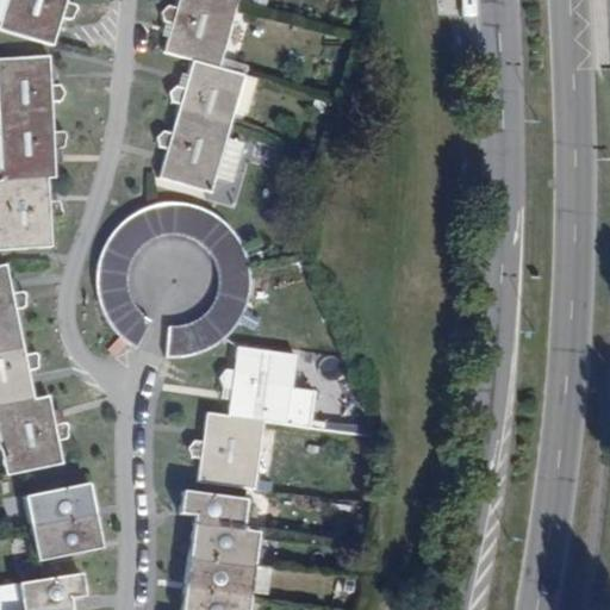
[(7,0),(0,29),(53,44),(61,17),(69,19),(72,19),(74,18),(76,16),(78,12),(78,7),(75,4),(73,2),(64,0),(7,0)]
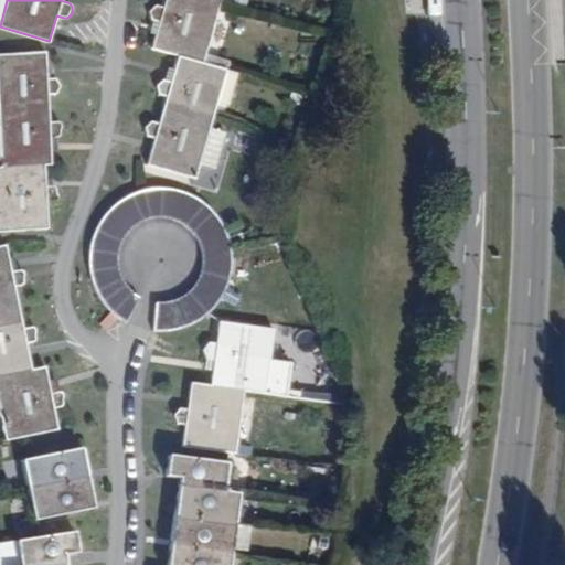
[(203,62),(220,0),(164,0),(162,12),(155,9),(148,14),(151,23),(159,25),(152,48),(178,54),(203,62)]
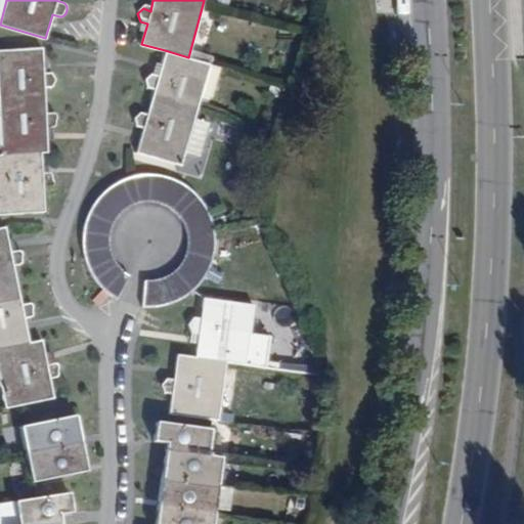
[(51,77),(51,75),(51,72),(49,70),(47,68),(43,68),(41,68),(39,50),(0,51),(0,104),(0,110),(22,107),(20,95),(43,93),(42,82),(45,81),(47,81),(50,80),(51,77)]
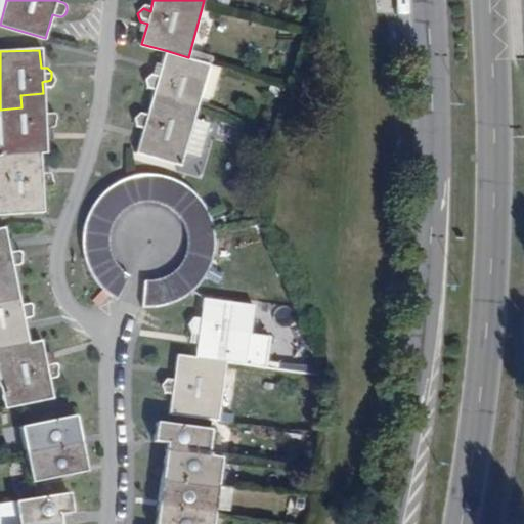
[(188,57),(165,50),(159,74),(150,73),(144,78),(147,84),(155,87),(149,107),(171,113),(175,98),(199,104),(202,93),(212,96),(221,66),(188,57)]
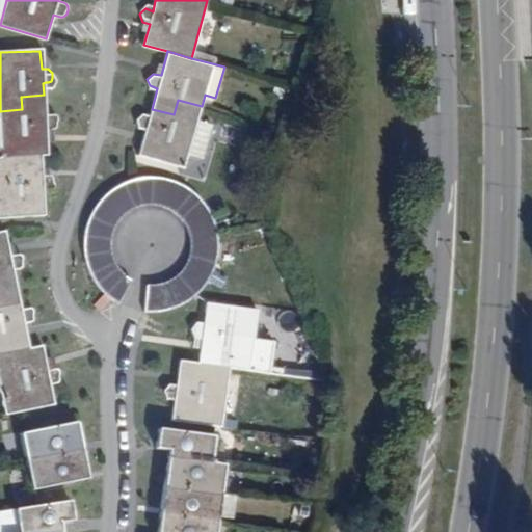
[(45,113),(44,95),(21,97),(22,109),(0,111),(1,122),(0,121),(0,158),(41,155),(48,155),(46,128),(50,128),(53,127),(54,125),(56,123),(56,120),(55,116),(52,114),(50,113),(45,113)]
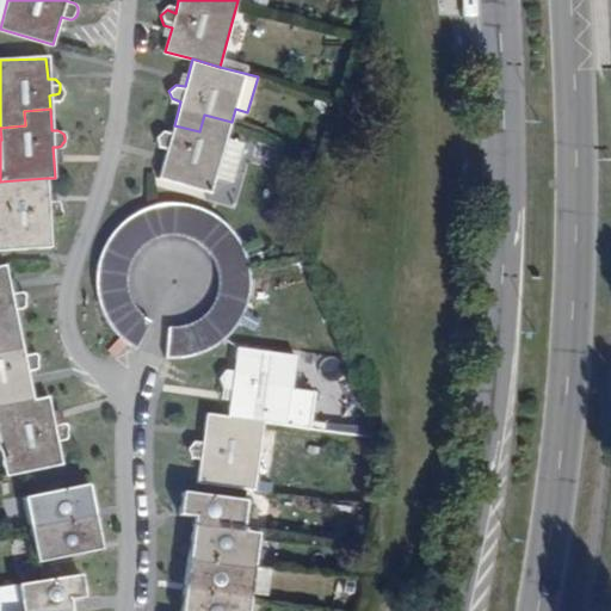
[(228,133),(232,122),(204,115),(199,131),(174,125),(171,140),(161,136),(153,143),(156,152),(166,154),(161,174),(213,189),(217,171),(233,176),(245,137),(228,133)]
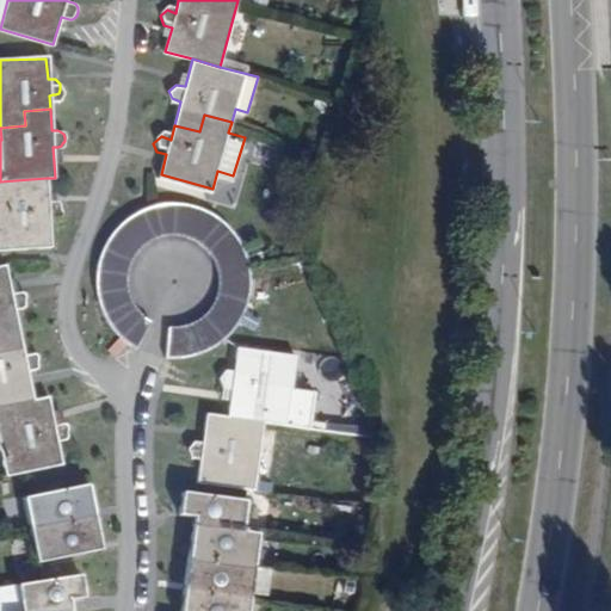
[(49,198),(47,178),(0,181),(0,250),(53,246),(50,214),(55,213),(59,211),(61,208),(61,205),(61,202),(60,199),(56,197),(49,198)]
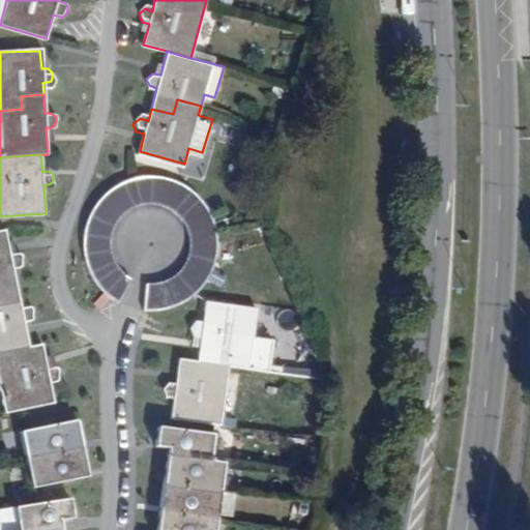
[(111,240),(112,234),(113,229),(116,223),(119,217),(123,212),(128,207),(135,204),(141,202),(148,199),(153,199),(160,200),(167,201),(173,204),(179,208),(183,212),(187,216),(192,223),(194,228),(195,235),(196,240),(196,247),(195,253),(193,259),(190,264),(186,269),(182,272),(177,275),(173,280),(166,282),(159,283),(154,284),(148,284),(146,311),(155,311),(165,310),(174,308),(184,303),(193,299),(201,292),(203,290),(207,285),(212,277),(217,268),(221,260),(223,248),(224,239),(223,231),(223,229),(219,218),(215,209),(209,201),(203,193),(195,185),(185,178),(180,177),(175,175),(165,173),(154,171),(143,172),(134,174),(123,177),(113,184),(106,189),(97,199),(91,208),(87,218),(85,228),(83,239),(84,248),(86,261),(89,269),(93,277),(100,287),(106,293),(107,293),(111,296),(113,297),(116,300),(120,303),(134,278),(130,276),(127,274),(122,270),(119,266),(115,260),(113,254),(112,247),(111,240)]
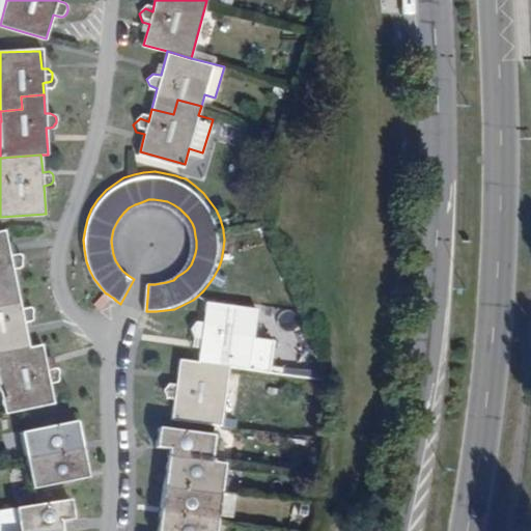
[(0,302),(0,303),(21,298),(11,259),(17,258),(19,256),(21,254),(22,251),(22,249),(20,245),(17,244),(14,244),(8,245),(3,225),(0,225),(0,302)]
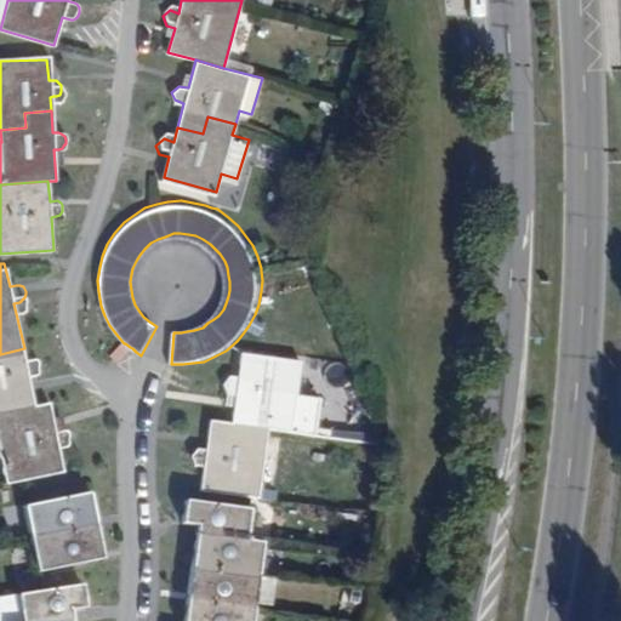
[(125,343),(124,343),(119,351),(126,357),(132,348),(130,347),(125,343)]
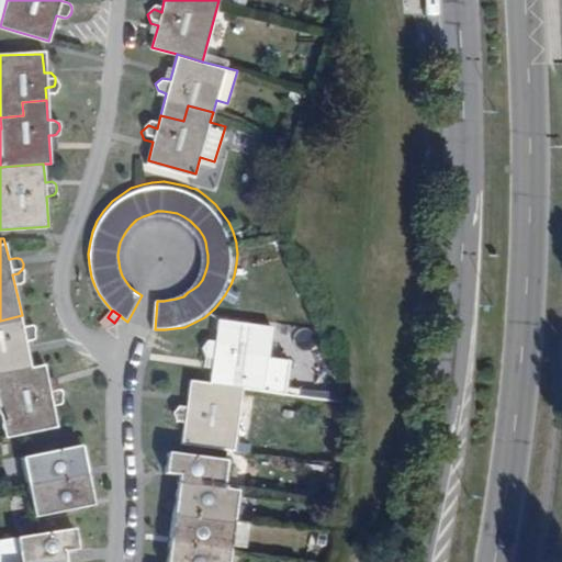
[(0,373),(33,366),(27,337),(33,335),(35,334),(37,332),(38,327),(37,324),(36,322),(34,322),(32,321),(24,323),(22,315),(0,321),(0,319),(0,373)]
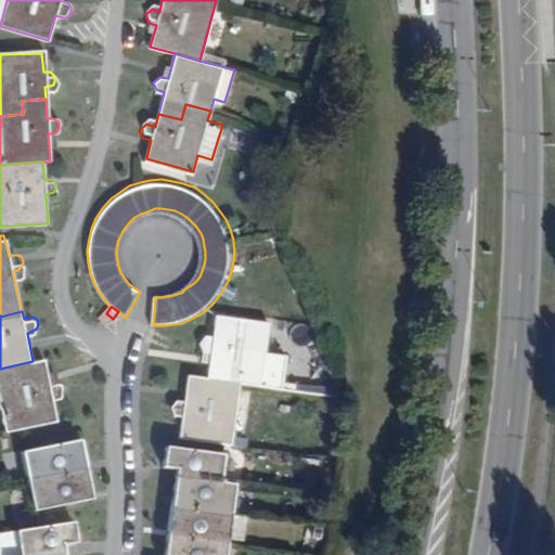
[(211,352),(208,378),(240,382),(260,385),(269,321),(217,314),(214,339),(205,337),(197,344),(203,351),(211,352)]
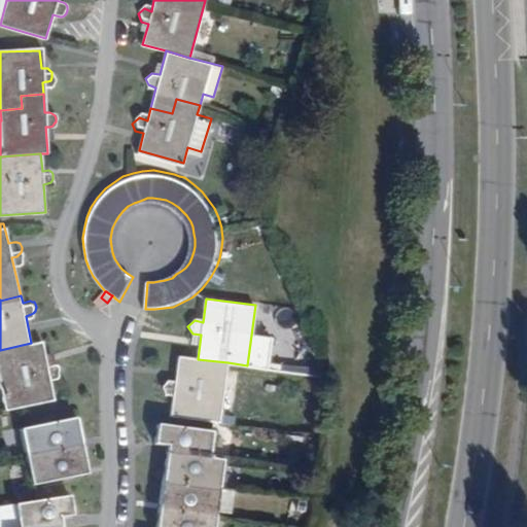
[(31,343),(0,350),(0,366),(10,408),(20,406),(57,397),(51,372),(59,370),(62,369),(63,365),(63,362),(61,359),(60,357),(58,356),(55,356),(47,357),(44,340),(31,343)]
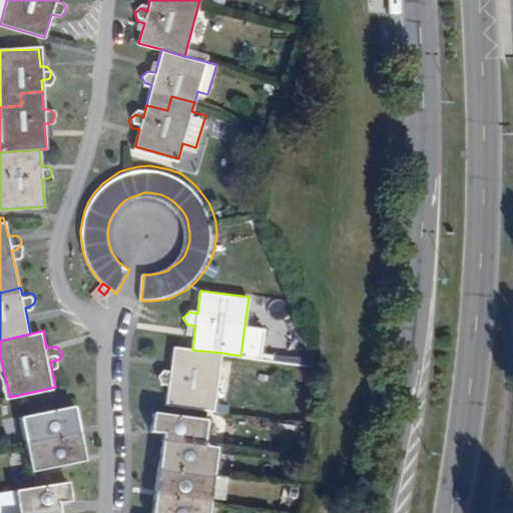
[(221,353),(192,350),(172,347),(169,370),(161,369),(155,375),(160,382),(167,383),(166,403),(207,408),(214,409),(221,353)]
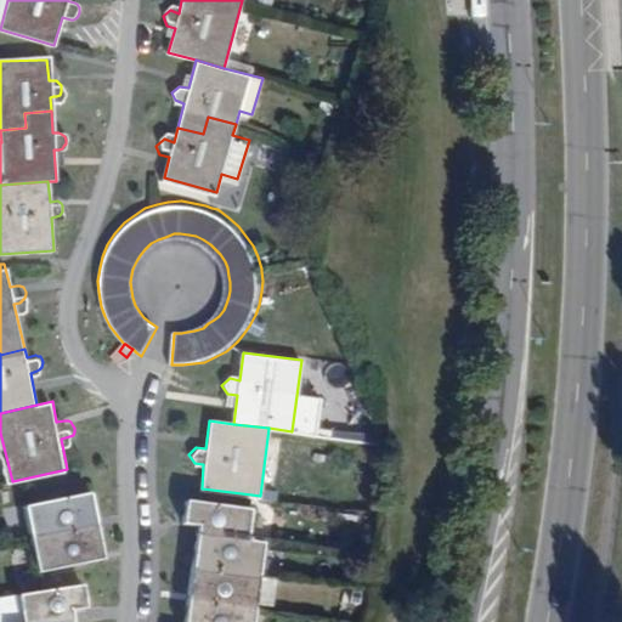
[(34,531),(96,519),(91,488),(28,501),(34,531)]
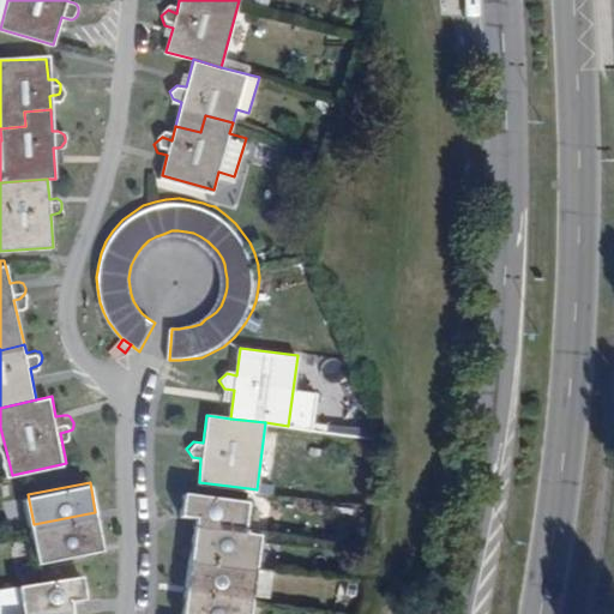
[(192,525),(244,533),(247,500),(182,492),(180,515),(193,515),(192,525)]
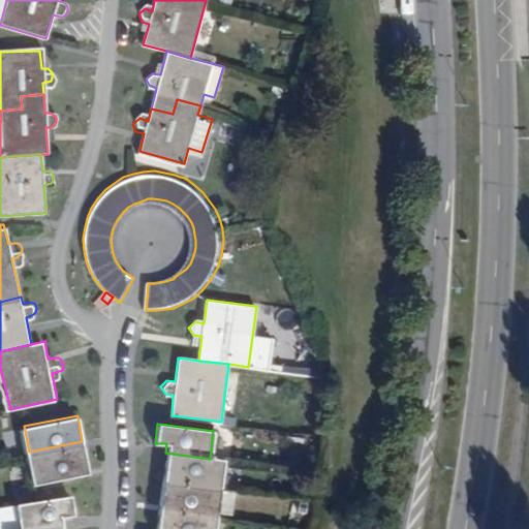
[(82,441),(29,452),(34,481),(88,471),(82,441)]
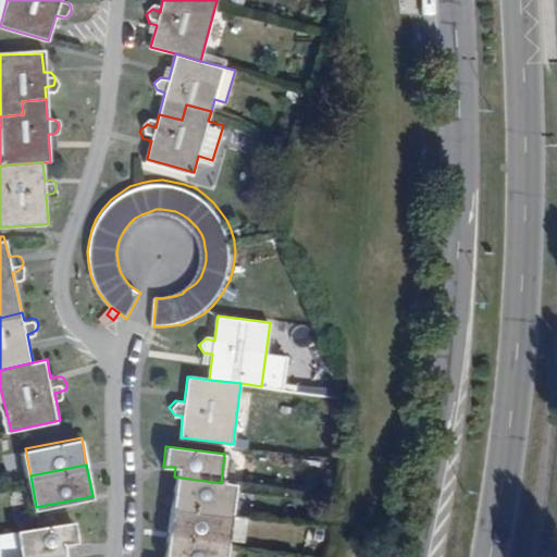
[(171,507),(232,515),(235,485),(221,483),(174,477),(171,507)]
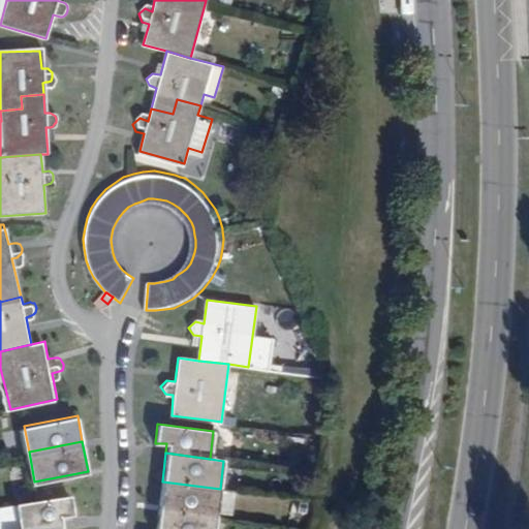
[(217,517),(220,489),(162,481),(159,508),(217,517)]
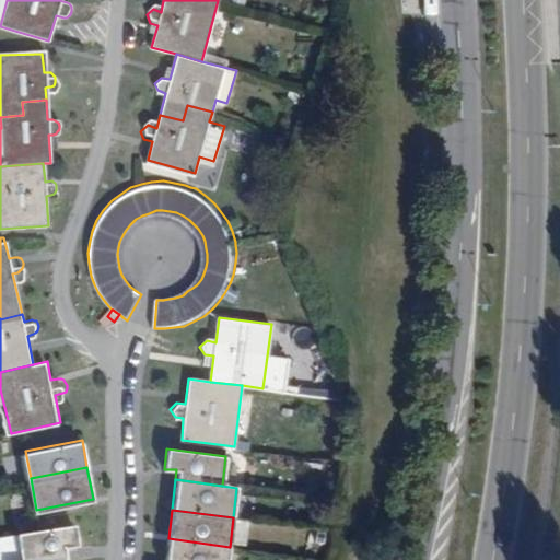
[(0,533),(0,545),(2,559),(8,559),(65,550),(63,543),(78,540),(74,518),(0,533)]
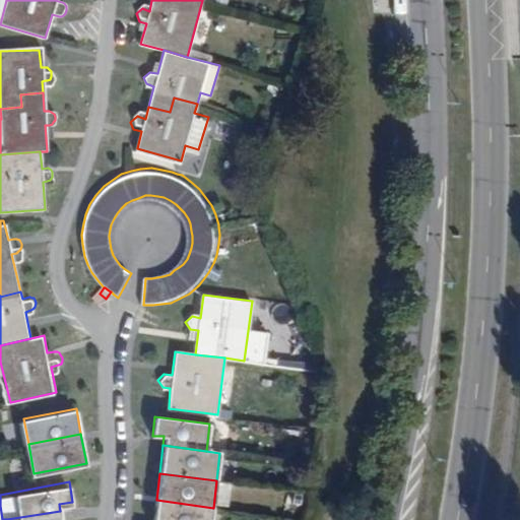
[(211,519),(213,508),(156,500),(153,519),(211,519)]
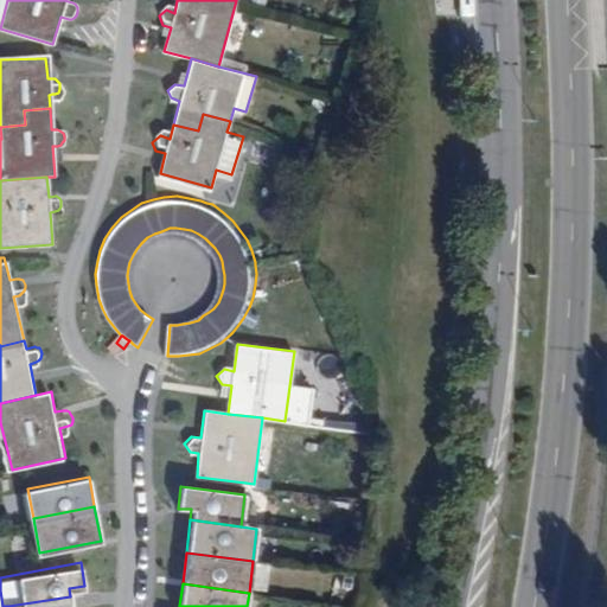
[(71,606),(70,596),(8,606),(71,606)]
